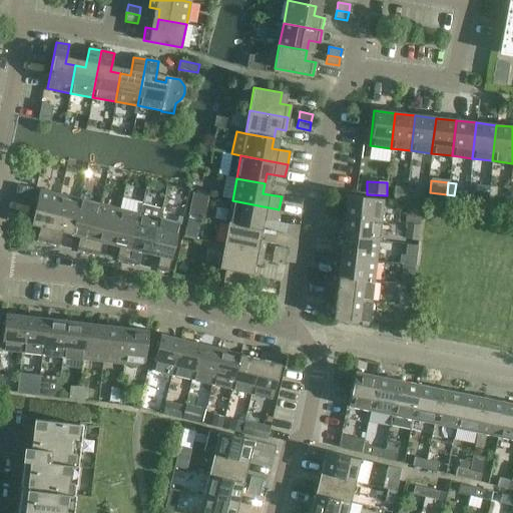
[(33,188),(18,185),(16,195),(31,198),(33,188)]
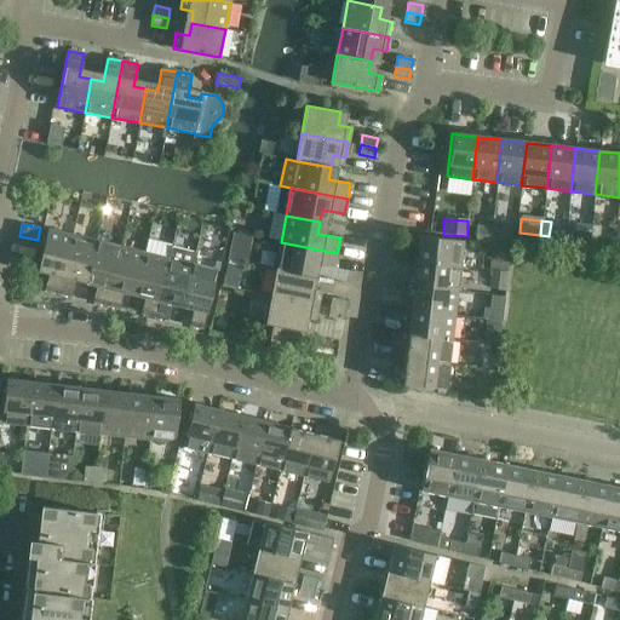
[(589,241),(591,227),(581,225),(580,240),(589,241)]
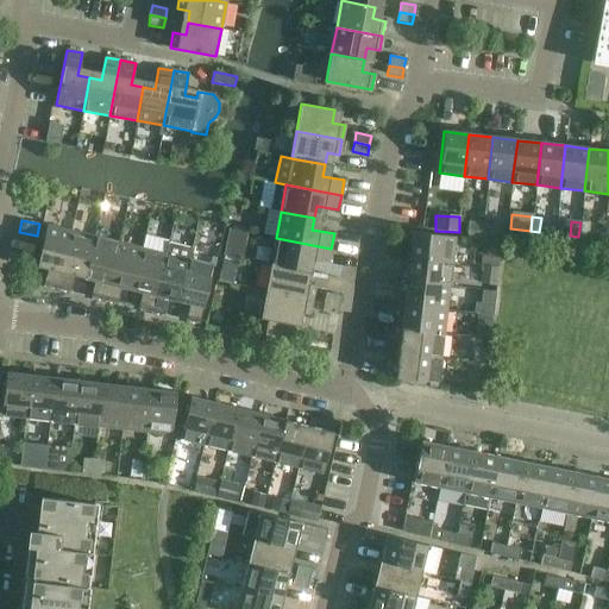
[(581,223),(578,237),(588,238),(598,239),(601,225),(589,224),(581,223)]
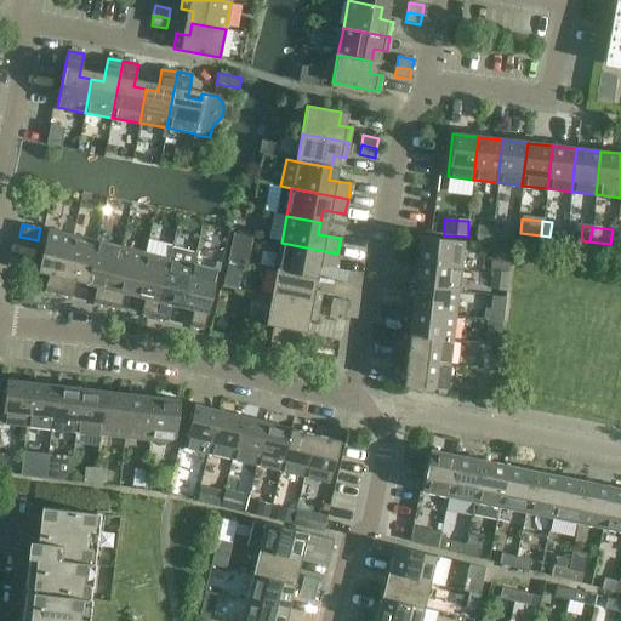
[(58,294),(72,235),(47,229),(38,272),(49,274),(45,291),(58,294)]
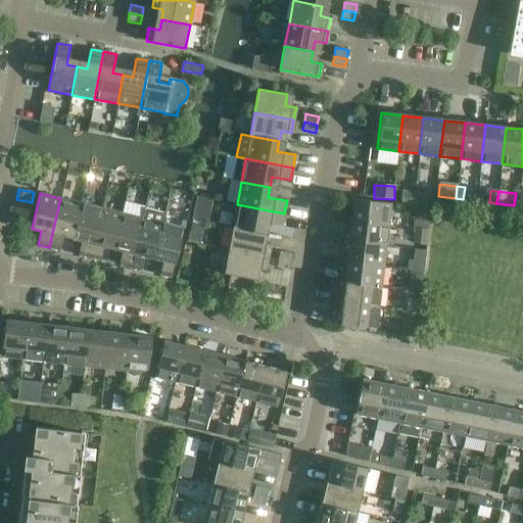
[(413,206),(414,194),(402,193),(400,204),(413,206)]
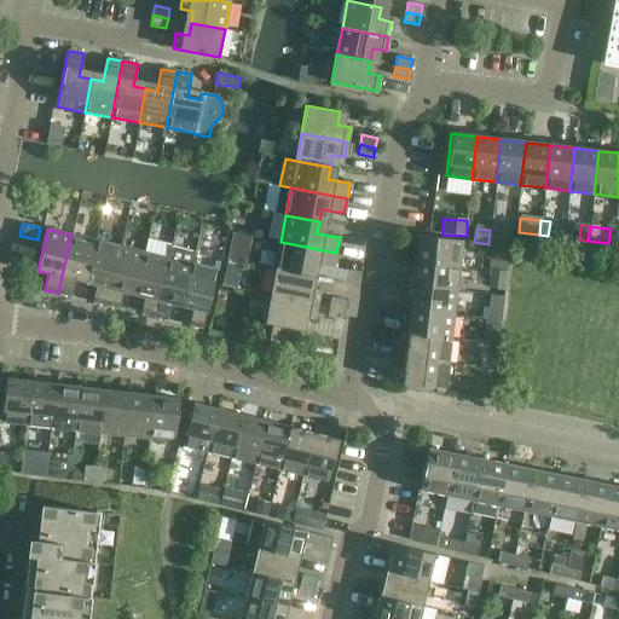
[(490,230),(489,244),(497,246),(509,247),(510,232),(499,231),(490,230)]
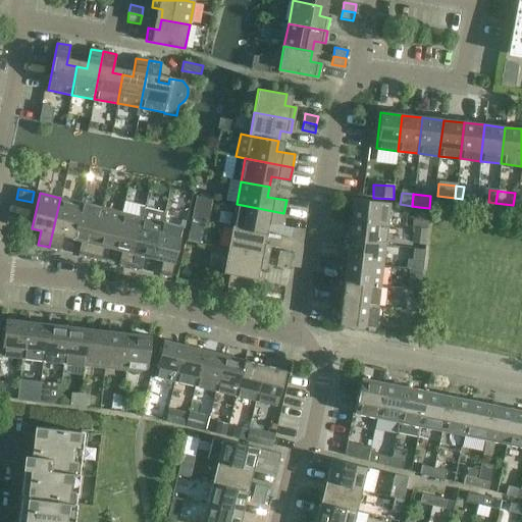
[(60,198),(49,247),(60,250),(63,237),(72,239),(81,203),(60,198)]
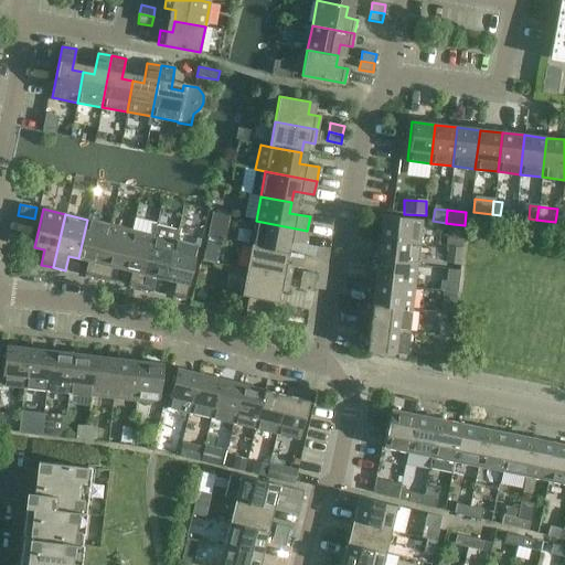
[(380,238),(419,243),(422,220),(383,215),(380,238)]
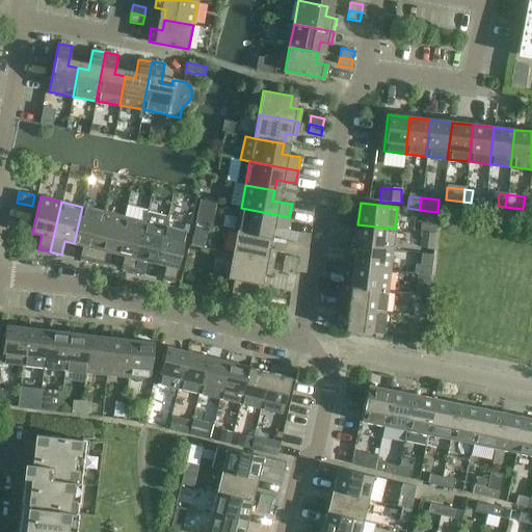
[(103,212),(82,207),(74,243),(83,245),(79,259),(91,262),(103,212)]
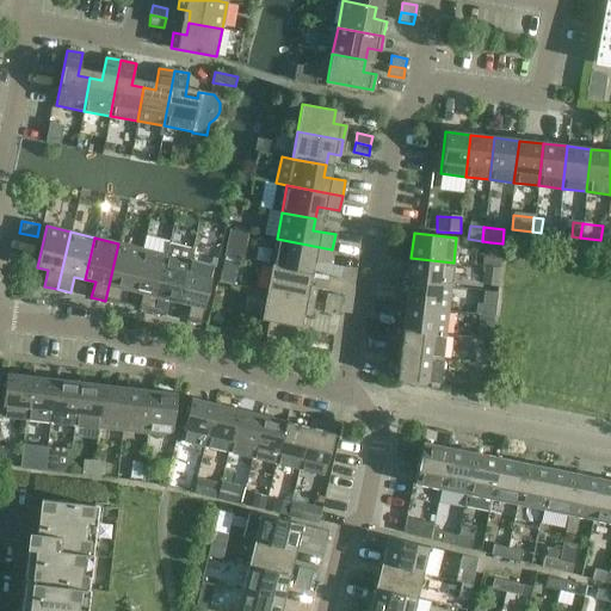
[(277,239),(272,265),(304,271),(307,259),(329,264),(332,250),(277,239)]
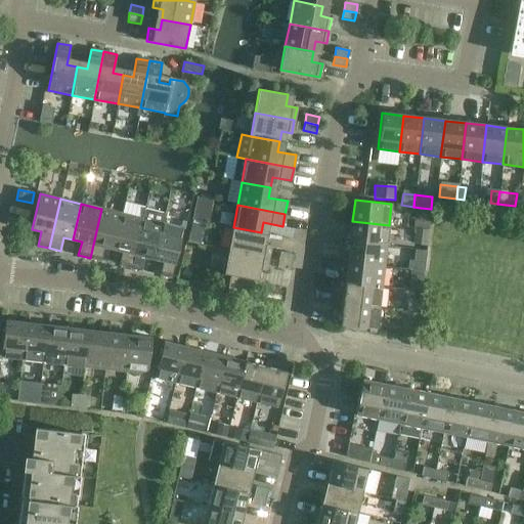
[(122,214),(101,209),(90,258),(100,261),(104,247),(114,250),(122,214)]
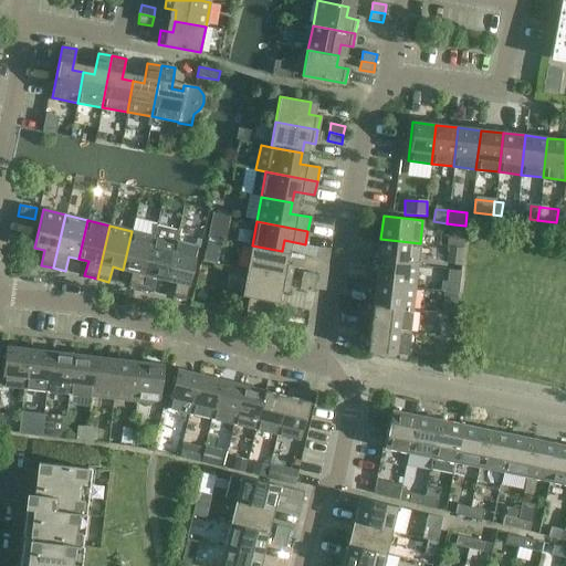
[(166,280),(176,241),(178,232),(156,227),(154,237),(140,290),(153,292),(156,278),(166,280)]
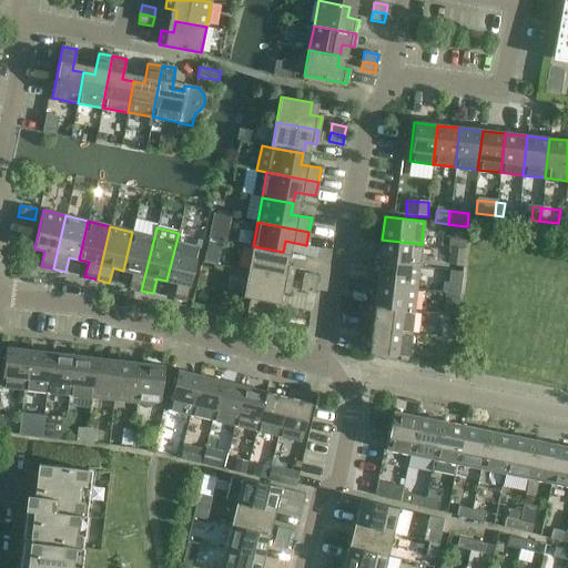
[(154,237),(132,232),(123,271),(132,273),(129,287),(141,291),(154,237)]
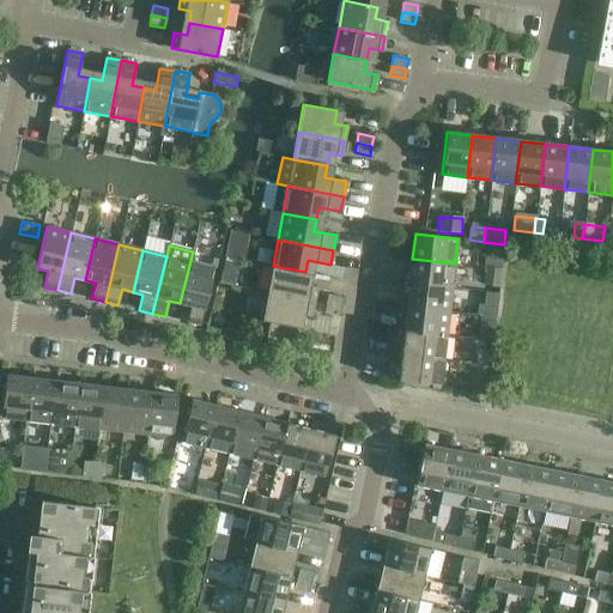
[(503,254),(485,252),(484,265),(502,267),(503,254)]
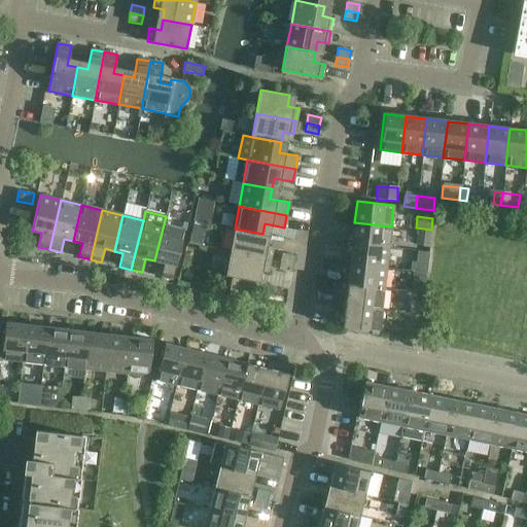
[(354,222),(352,243),(388,247),(391,226),(354,222)]
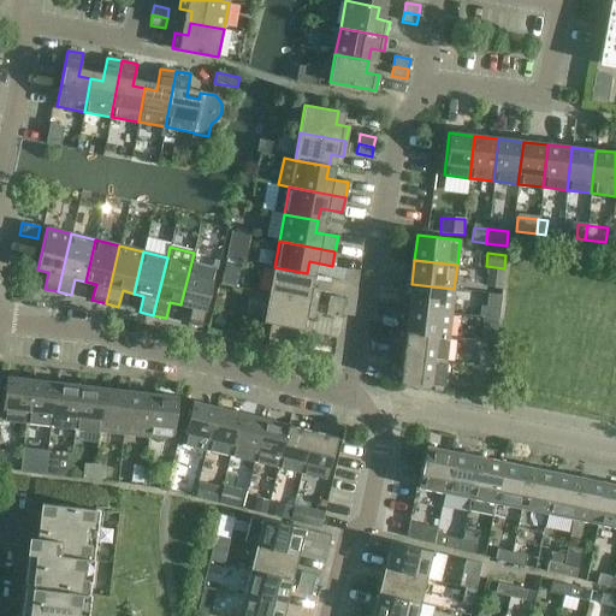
[(191,262),(181,304),(191,307),(188,324),(201,326),(215,268),(191,262)]
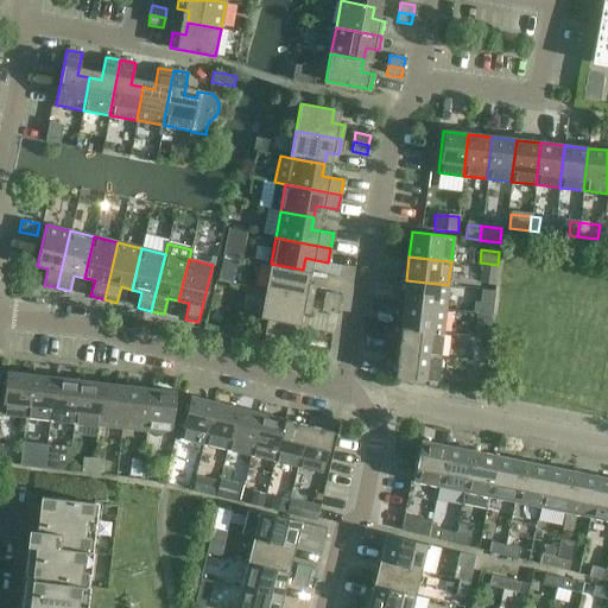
[(271,264),(265,291),(311,299),(314,284),(302,282),(303,270),(271,264)]
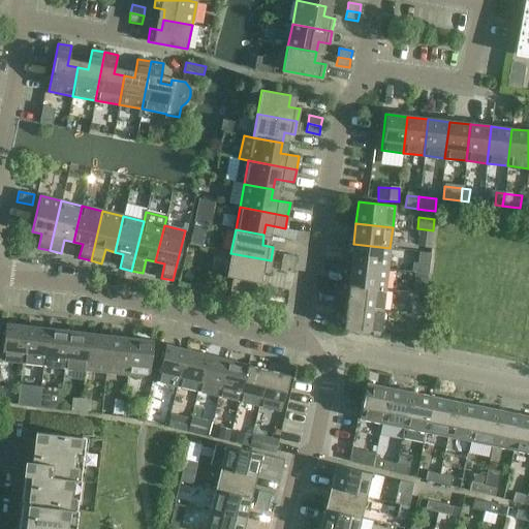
[(431,248),(433,231),(419,230),(417,247),(431,248)]
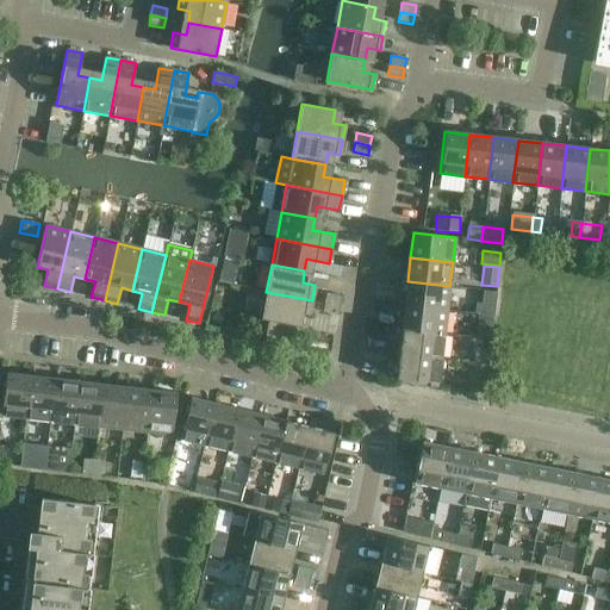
[(408,281),(405,305),(447,310),(449,286),(408,281)]
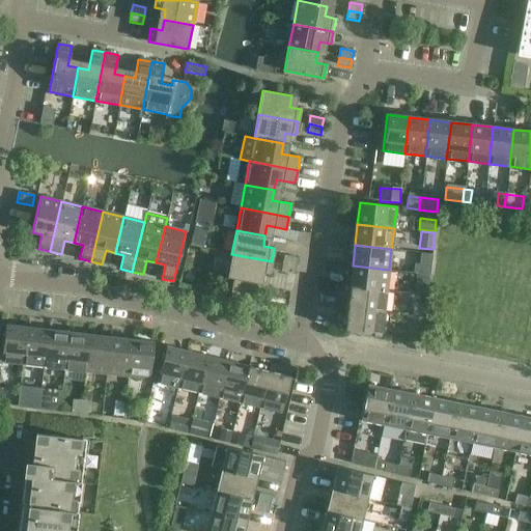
[(233,279),(230,298),(252,302),(258,272),(270,274),(272,261),(231,254),(227,278),(233,279)]
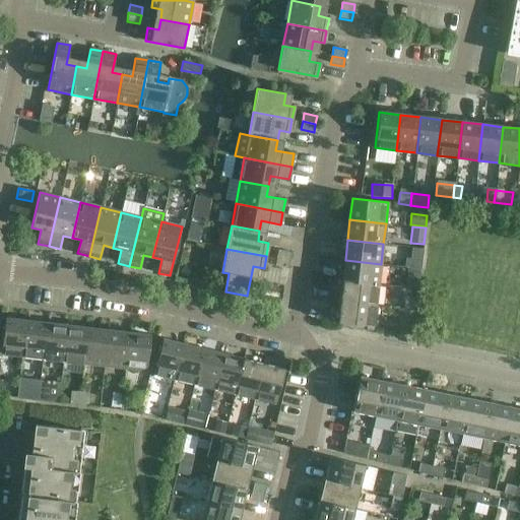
[(276,258),(288,260),(290,252),(278,250),(276,258)]
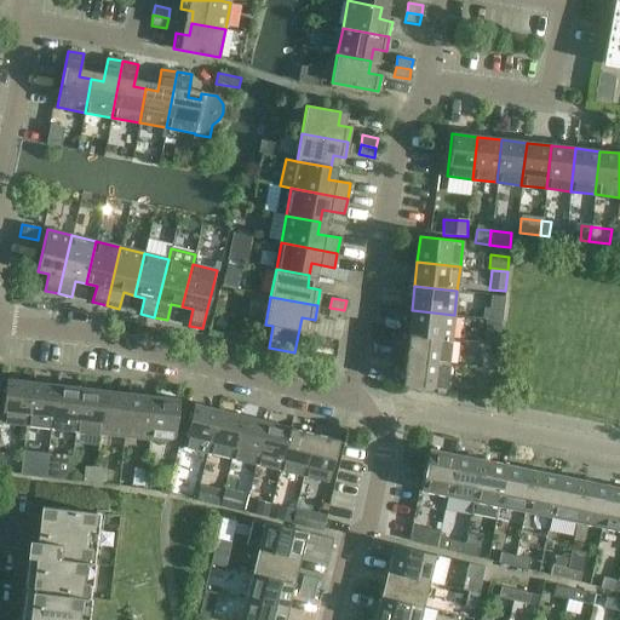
[(344,310),(329,308),(328,317),(343,320),(344,310)]
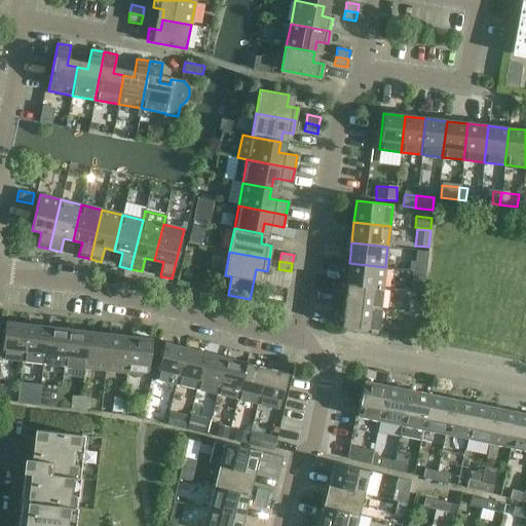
[(349,263),(346,284),(383,289),(385,267),(349,263)]
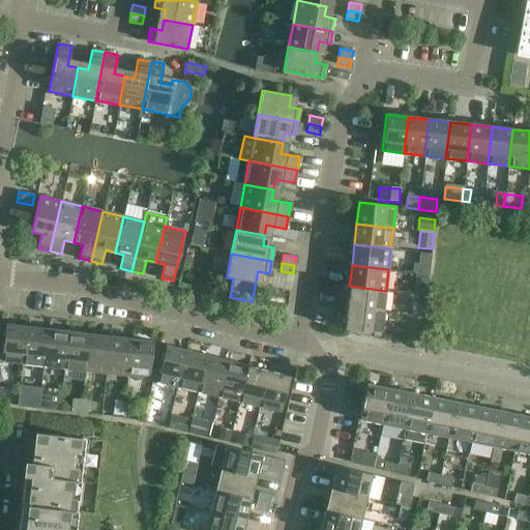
[(414,272),(428,274),(429,267),(415,265),(414,272)]
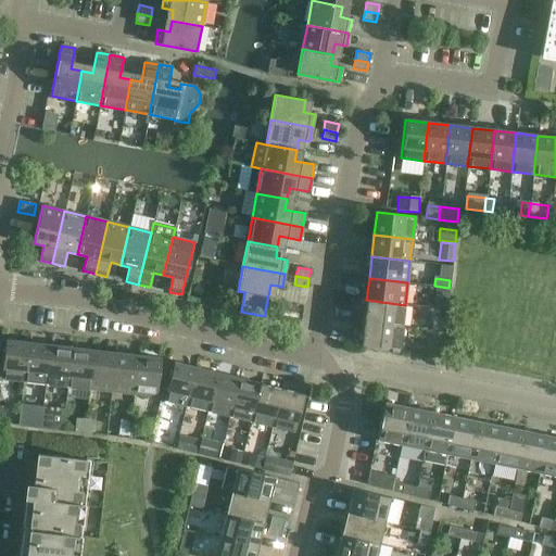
[(449,288),(434,286),(433,298),(447,299),(449,288)]
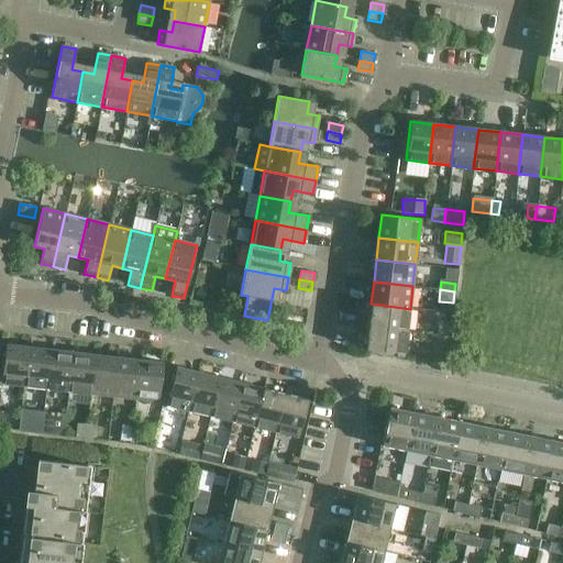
[(407,331),(410,309),(371,304),(368,327),(407,331)]
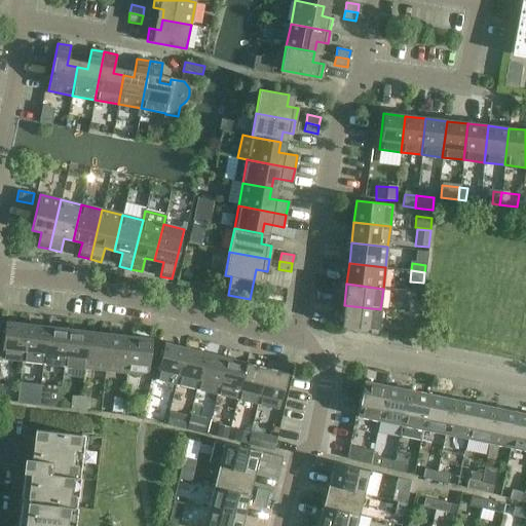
[(423,300),(410,298),(407,311),(421,313),(423,300)]
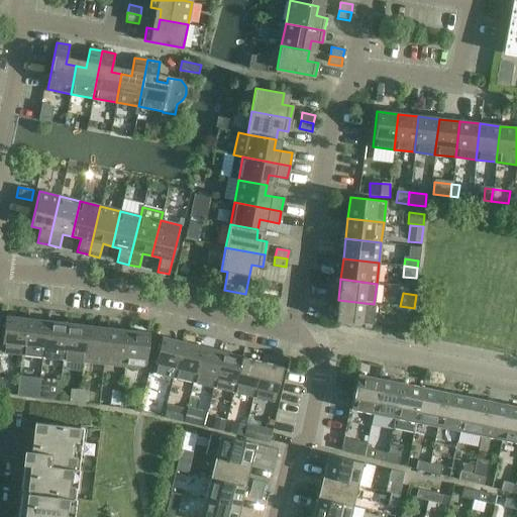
[(374,304),(338,300),(335,321),(372,325),(374,304)]
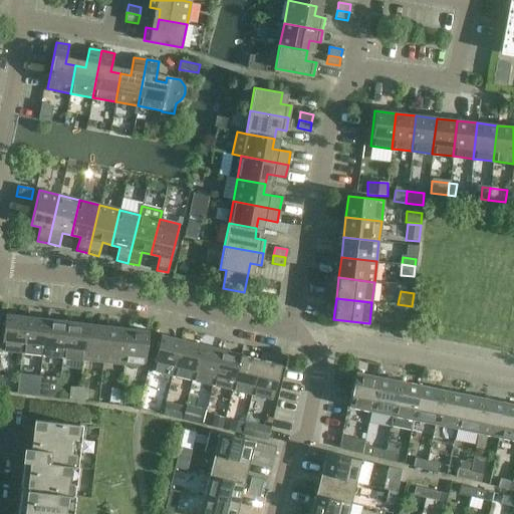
[(397,305),(395,330),(410,332),(412,306),(397,305)]
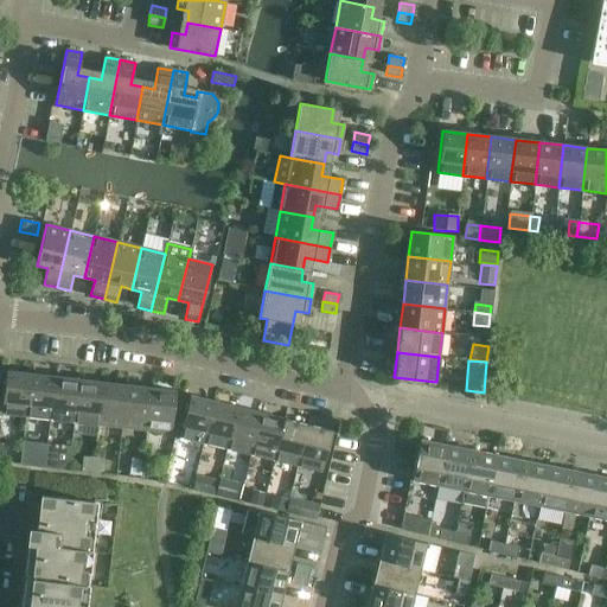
[(26,416),(31,375),(6,371),(1,414),(26,416)]
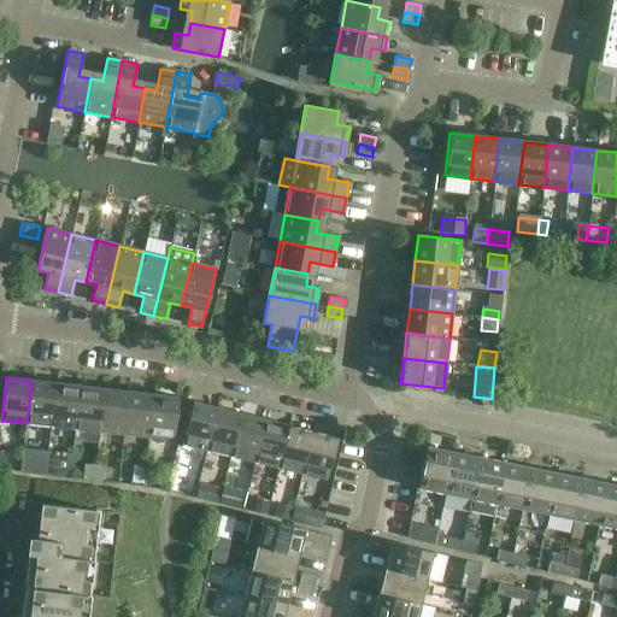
[(56,383),(31,381),(27,423),(51,427),(56,383)]
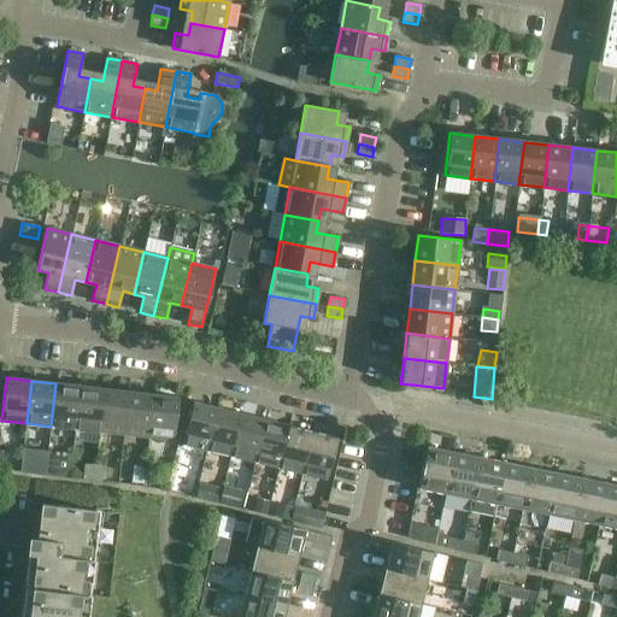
[(80,386),(56,383),(51,427),(75,429),(80,386)]
